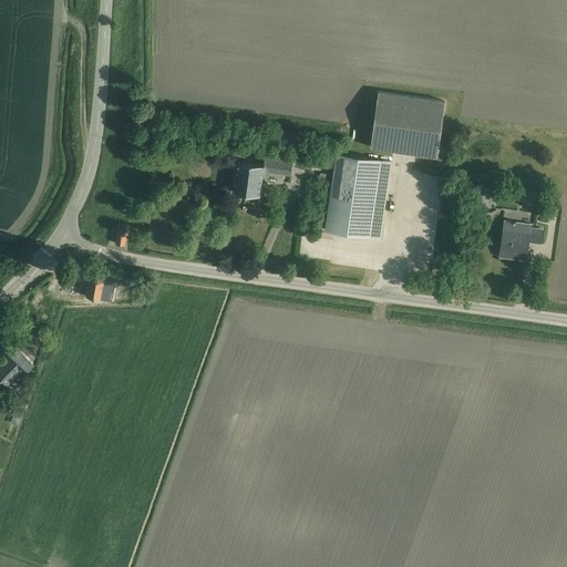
[(436,156),(445,100),(379,91),(370,146),(436,156)]
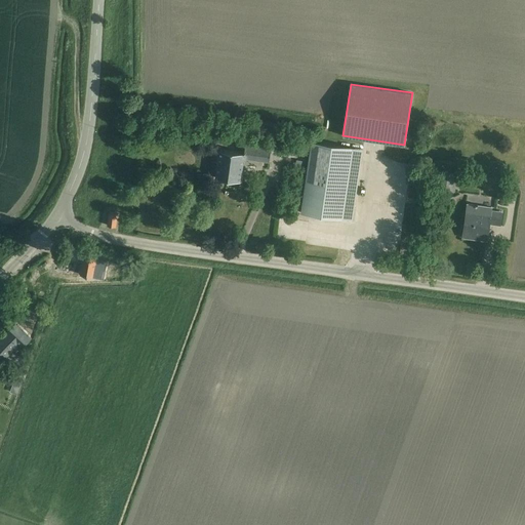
[(353,220),(354,210),(362,150),(311,143),(301,213),(353,220)]
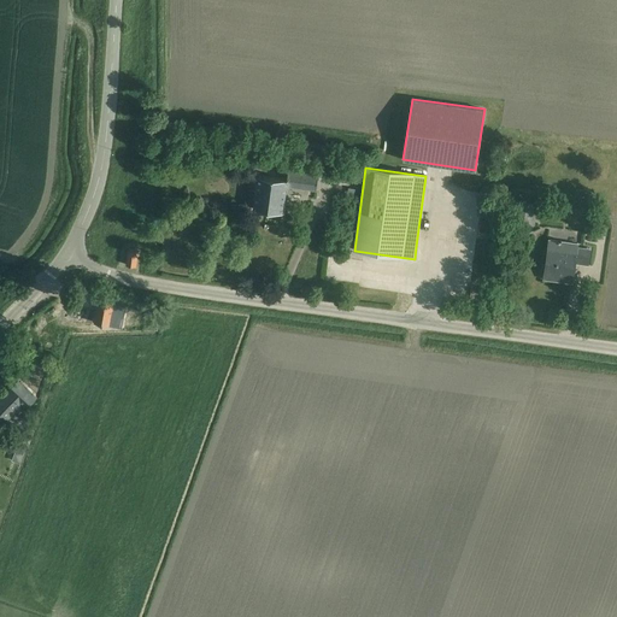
[(316,189),(318,177),(318,175),(287,170),(286,180),(258,176),(253,209),(282,212),(286,186),(316,189)]
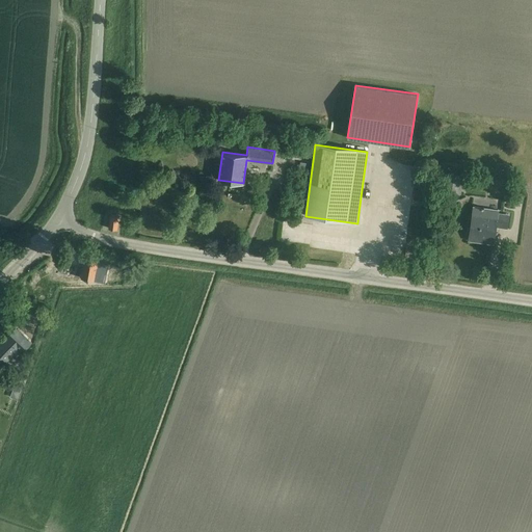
[(506,228),(508,217),(508,215),(498,213),(498,210),(474,207),(470,235),(485,237),(484,242),(494,243),(496,227),(506,228)]
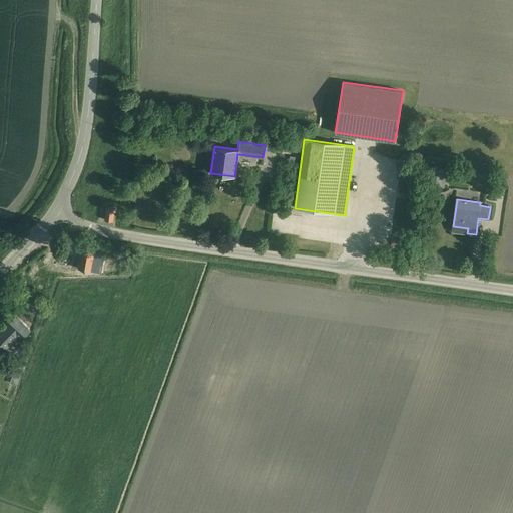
[(491,212),(501,213),(502,207),(492,205),(491,212)]
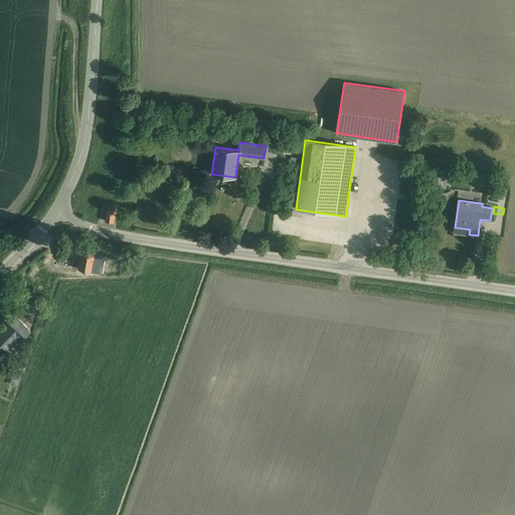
[(106,221),(114,222),(116,209),(108,207),(106,221)]
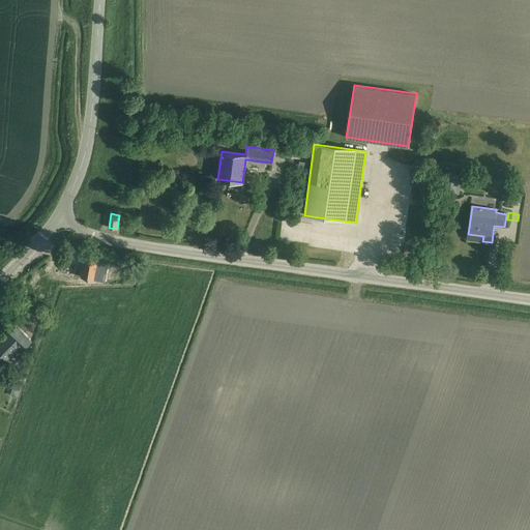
[(81,277),(91,280),(92,280),(95,264),(99,265),(100,258),(85,255),(81,277)]
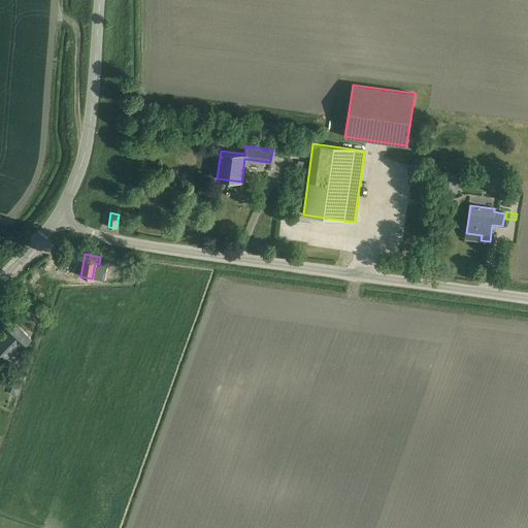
[(0,340),(0,355),(1,356),(5,360),(18,347),(21,350),(31,338),(18,326),(8,336),(6,334),(5,335),(0,340)]
